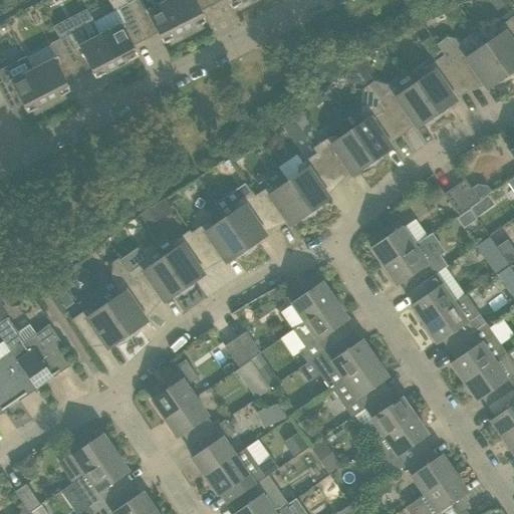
[(136,0),(126,5),(145,40),(158,34),(163,44),(169,42),(170,45),(187,37),(168,1),(143,14),(136,0)]
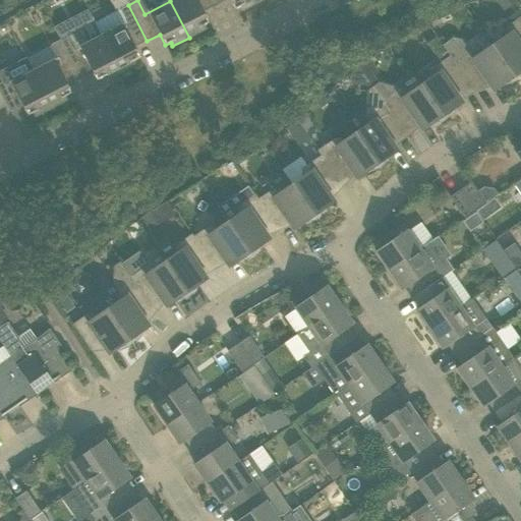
[(204,12),(216,5),(213,0),(171,0),(170,1),(189,38),(206,30),(204,25),(209,23),(204,12)]
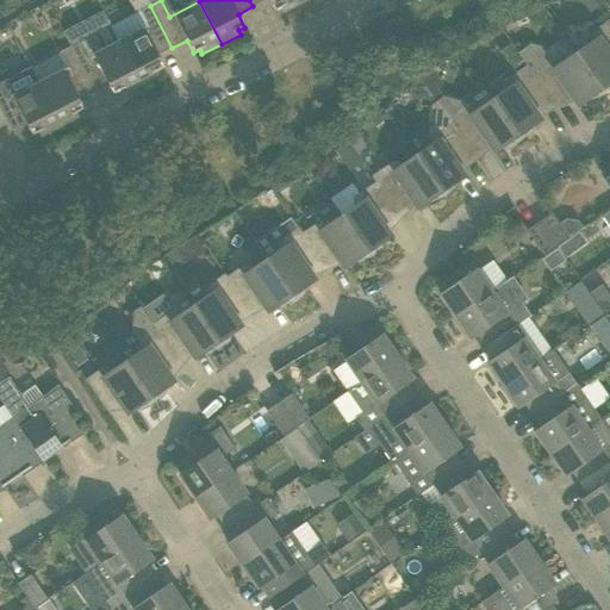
[(249,0),(253,6),(265,0),(267,0),(274,12),(280,8),(282,13),(302,2),(299,0),(249,0)]
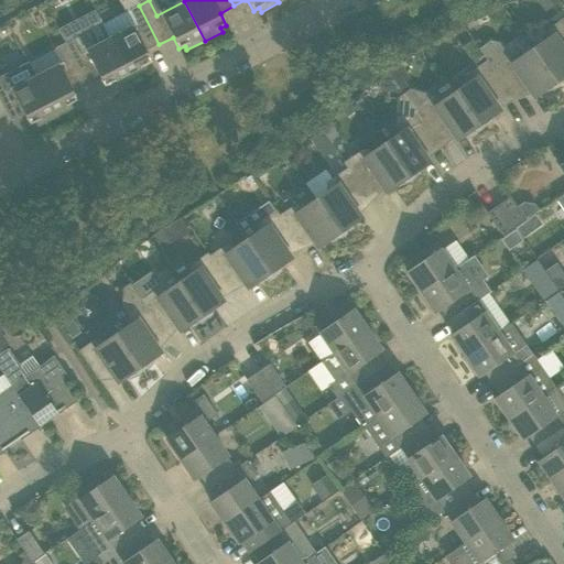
[(559,3),(556,0),(535,0),(545,12),(559,3)]
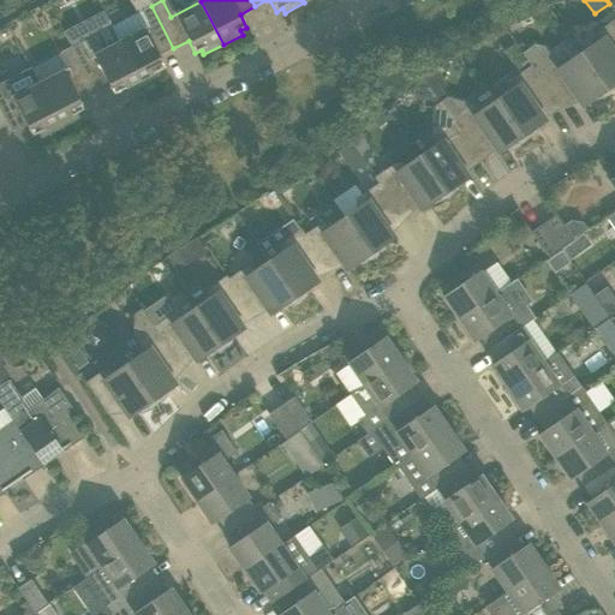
[(149,28),(119,42),(142,87),(161,76),(159,72),(165,69),(159,57),(173,48),(151,6),(142,12),(149,28)]
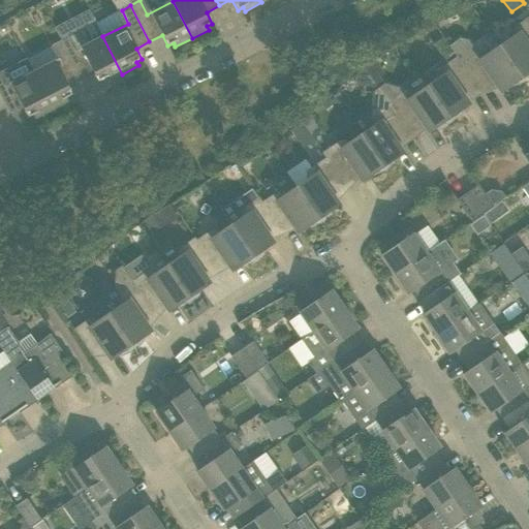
[(509,39),(500,45),(524,82),(528,75),(528,17),(510,30),(509,39)]
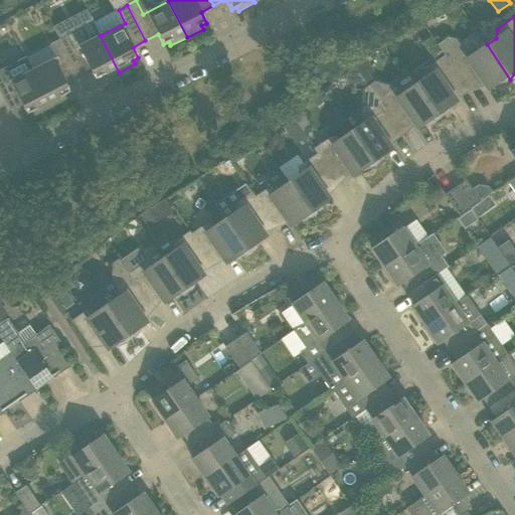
[(80,29),(59,40),(77,75),(90,68),(96,79),(101,76),(103,80),(119,72),(100,35),(88,42),(80,29)]
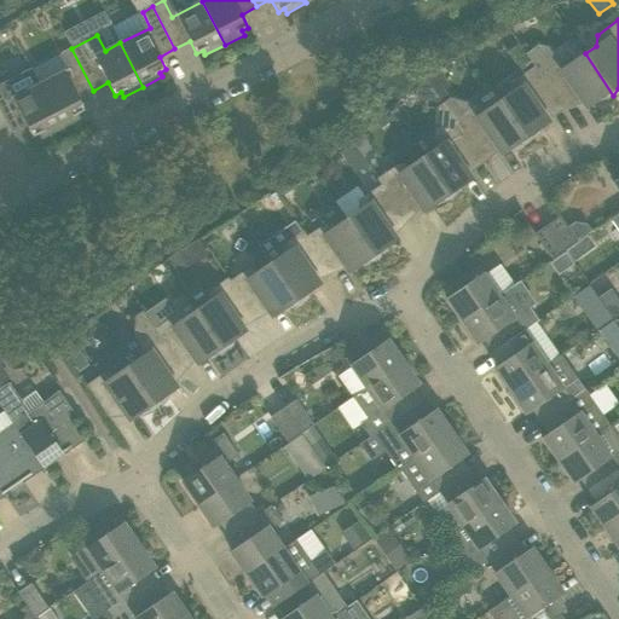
[(596,102),(613,96),(585,53),(573,62),(563,59),(554,57),(547,47),(539,45),(525,55),(533,68),(534,67),(563,108),(578,97),(586,109),(596,102)]
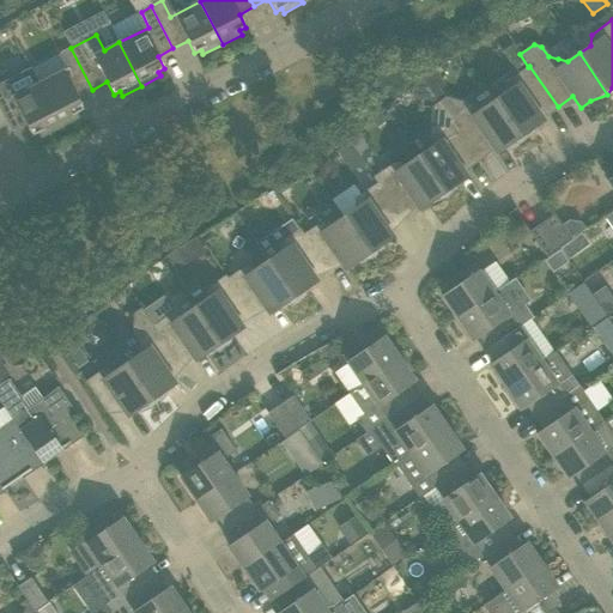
[(68,68),(38,84),(60,127),(79,117),(78,114),(84,110),(77,97),(92,90),(71,48),(60,53),(68,68)]
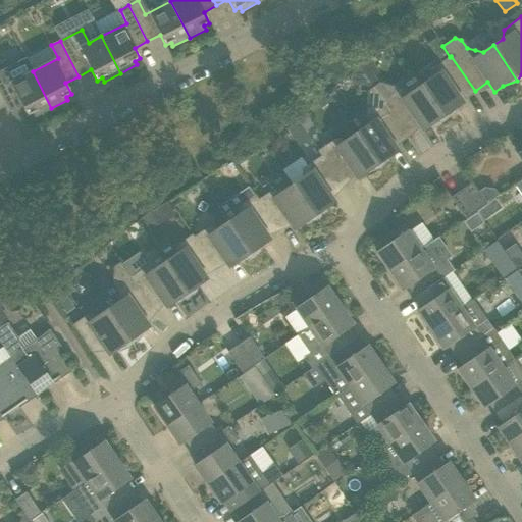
[(431,79),(421,85),(446,120),(455,109),(464,103),(457,94),(470,85),(474,91),(475,91),(451,56),(450,57),(432,69),(431,79)]
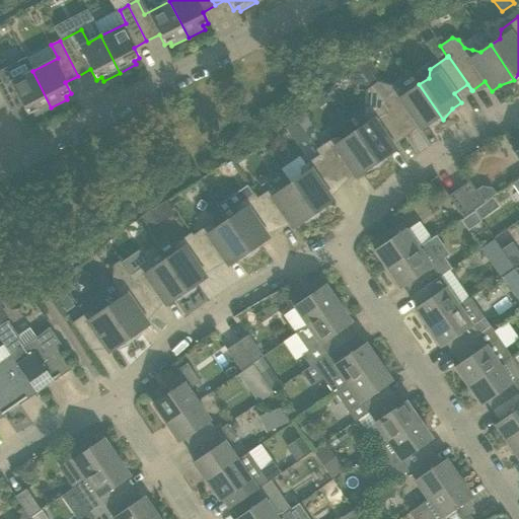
[(51,107),(32,71),(25,58),(0,70),(0,92),(6,104),(9,112),(22,104),(27,116),(33,113),(34,117),(51,107)]
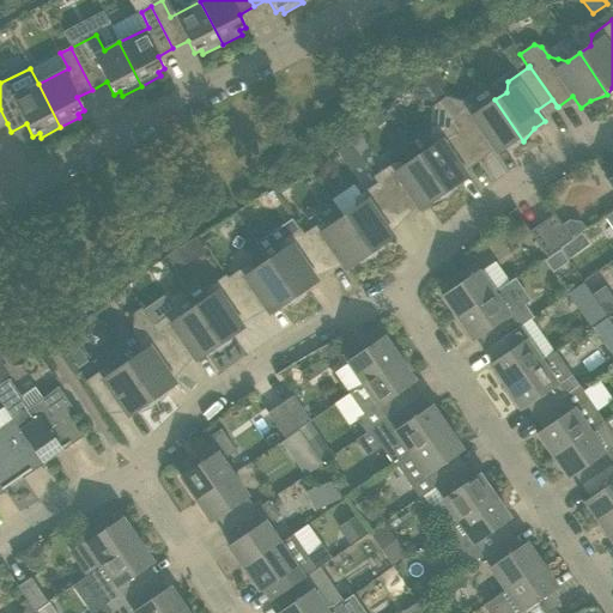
[(445,98),(439,102),(474,153),(489,143),(497,155),(507,147),(523,141),(495,99),(484,108),(447,97),(445,98)]
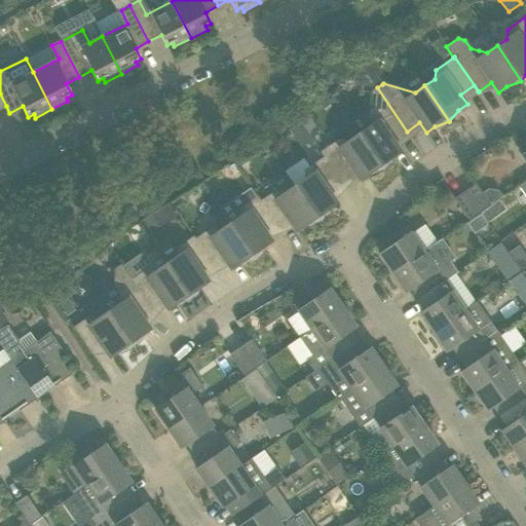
[(406,132),(407,132),(377,87),(371,91),(370,118),(369,118),(368,127),(359,134),(383,170),(392,158),(401,153),(395,143),(408,134),(406,132)]
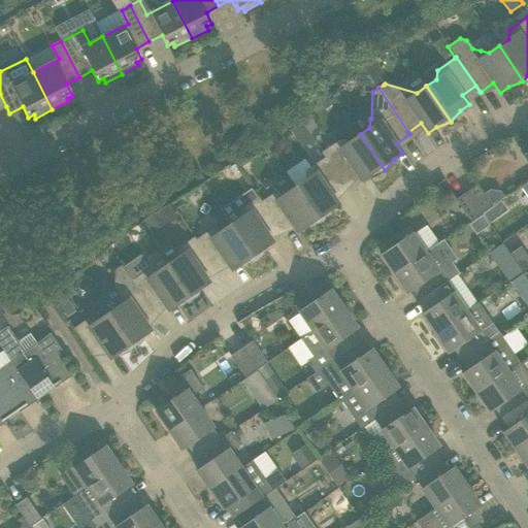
[(320,103),(325,110),(331,105),(326,98),(320,103)]
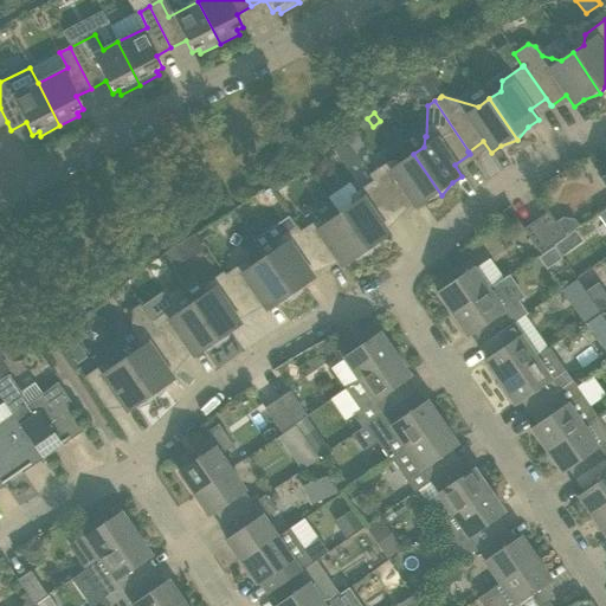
[(339,159),(352,150),(346,141),(333,150),(339,159)]
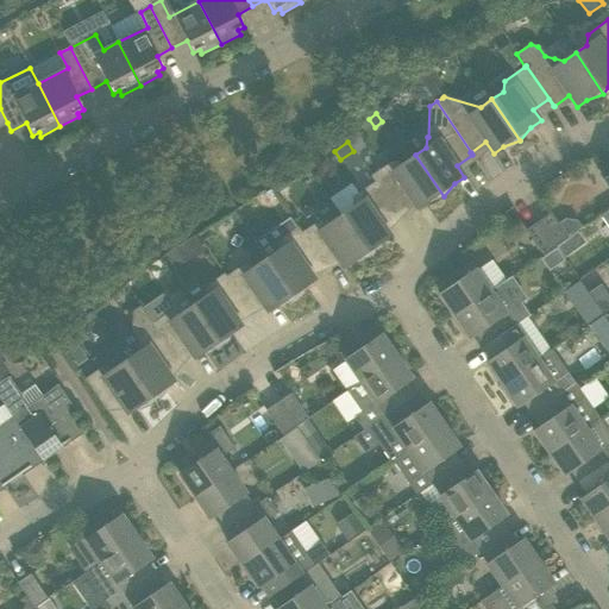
[(427,202),(444,196),(415,155),(405,162),(394,159),(371,175),(394,208),(409,198),(418,209),(427,202)]
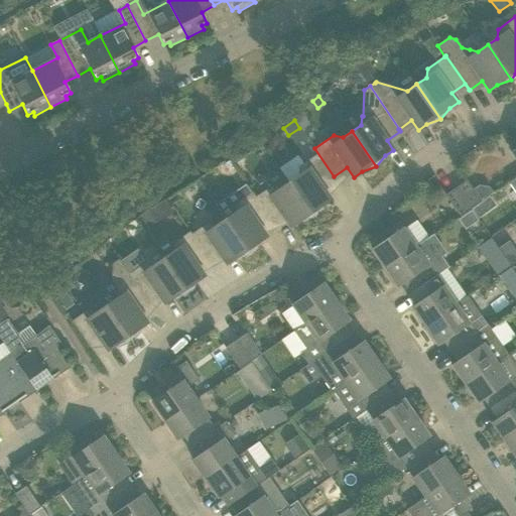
[(289,181),(313,217),(323,207),(331,201),(325,190),(338,181),(334,176),(314,148),(313,149),(317,154),(299,166),(298,175),(289,181)]
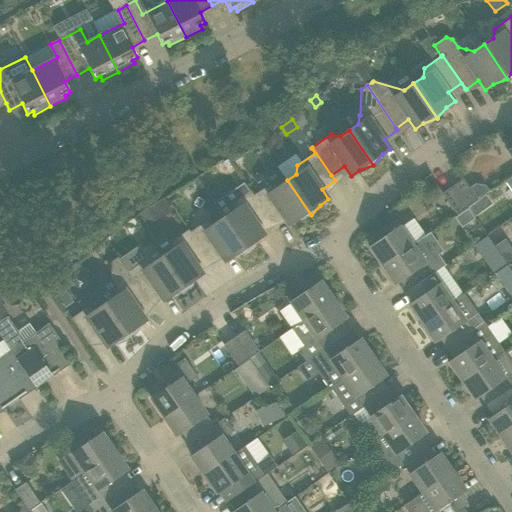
[(463,179),(453,186),(467,207),(476,201),(477,200),(463,179)]
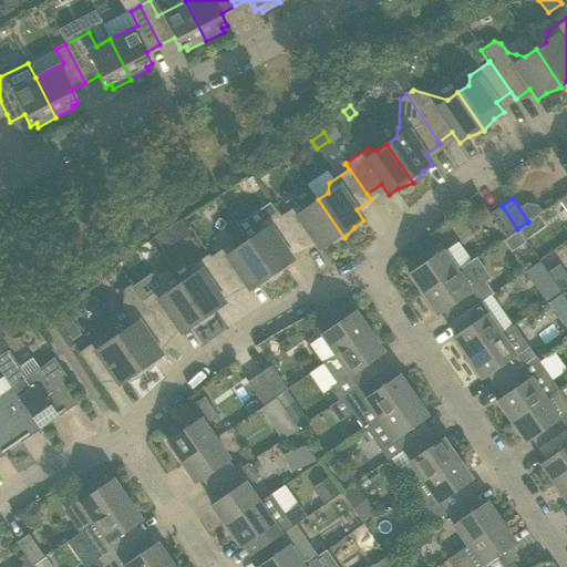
[(344,238),(318,199),(308,207),(298,204),(280,217),(298,243),(301,247),(312,240),(320,250),(329,245),(344,238)]
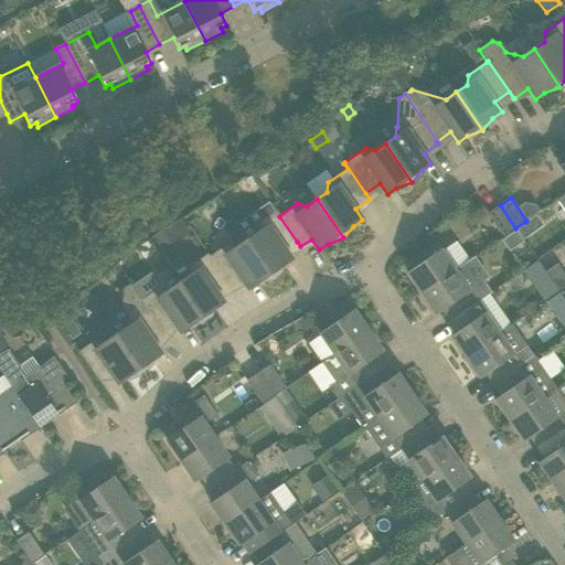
[(515,228),(500,205),(488,214),(503,236),(515,228)]
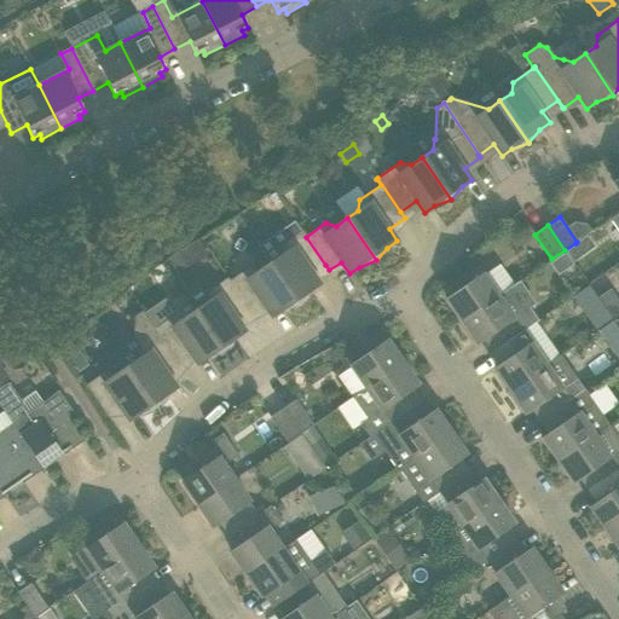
[(281,255),(270,262),(287,285),(299,305),(311,291),(320,285),(312,273),(325,265),(306,237),(301,231),(282,244),(281,255)]
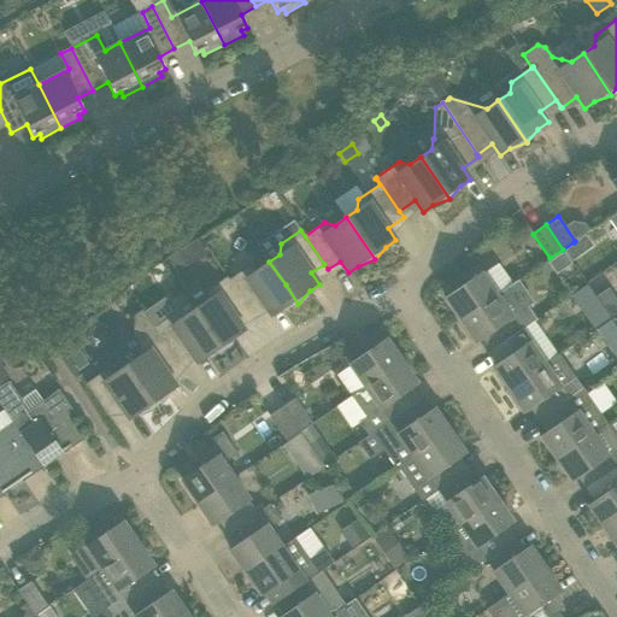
[(183,248),(189,257),(195,258),(206,252),(198,239),(183,248)]
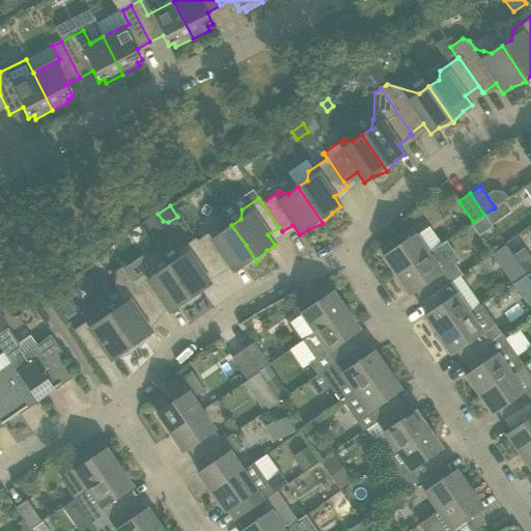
[(500,219),(494,208),(484,215),(492,225),(500,219)]
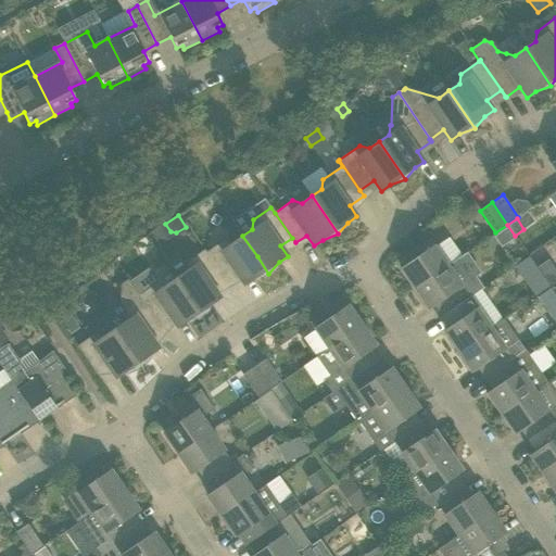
[(507,227),(494,237),(502,248),(515,238),(507,227)]
